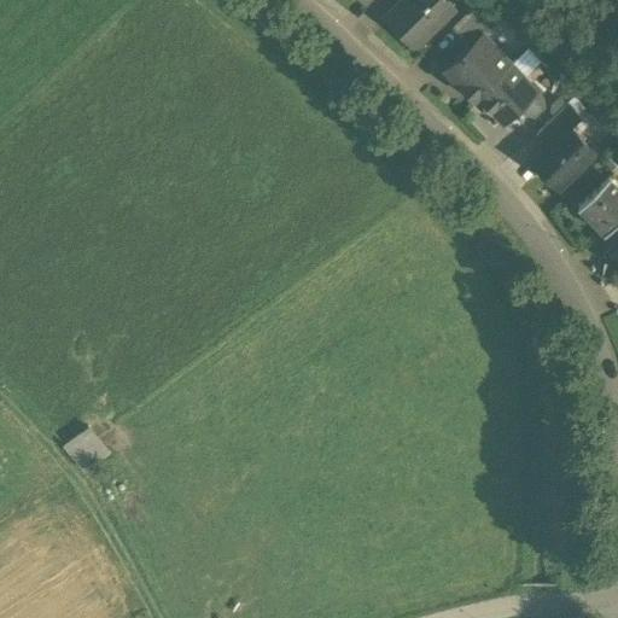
[(404,0),(388,16),(414,45),(452,10),(442,0),(404,0)]
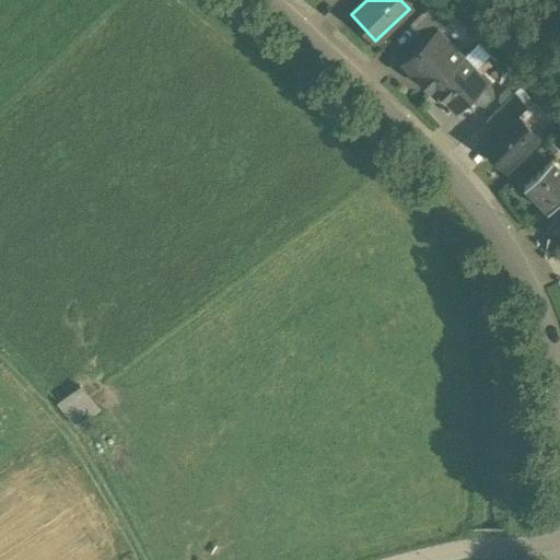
[(440,0),(436,0),(409,26),(426,44),(436,34),(438,35),(456,18),(440,0)]
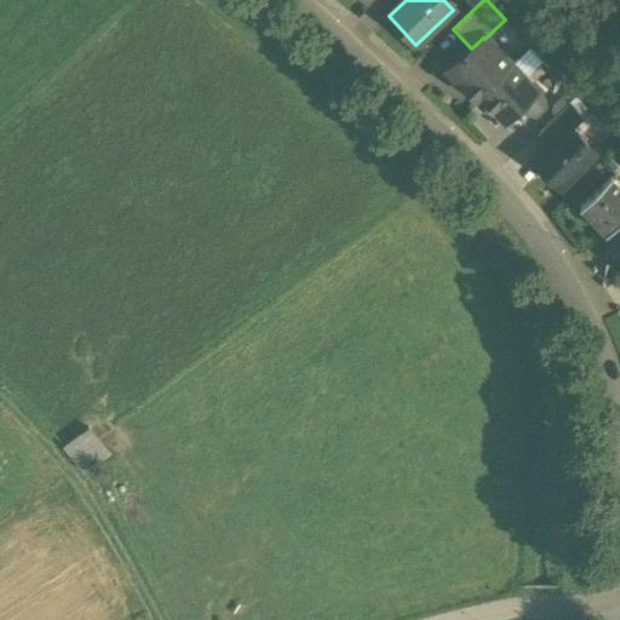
[(471,49),(448,70),(476,101),(480,97),(511,67),(484,39),(483,38),(471,49)]
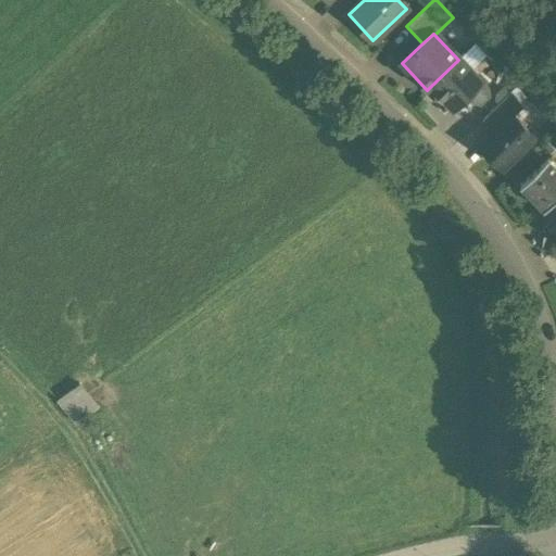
[(458,60),(430,87),(436,91),(433,93),(441,101),(443,99),(455,112),(468,99),(482,86),(458,60)]
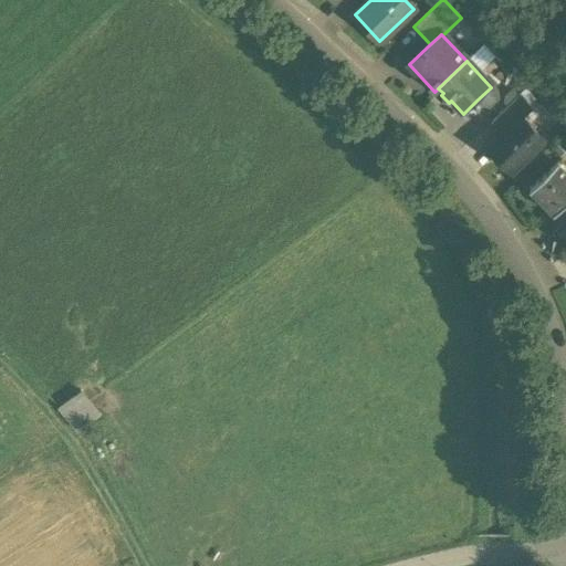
[(495,93),(491,87),(477,101),(482,106),(489,107),(498,100),(495,93)]
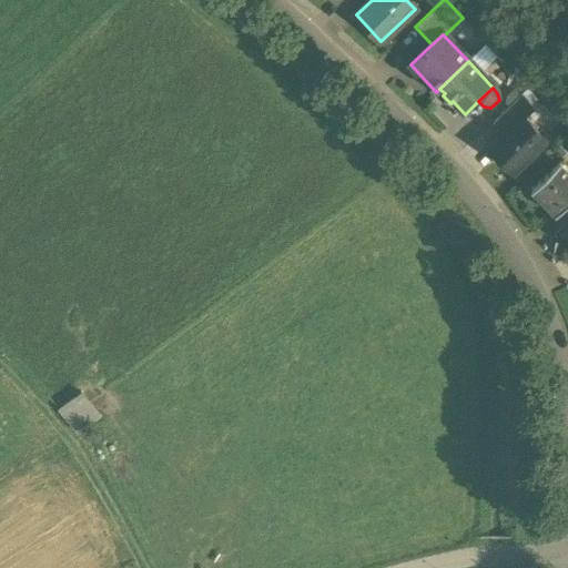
[(521,98),(494,123),(501,134),(521,115),(523,117),(531,108),(521,98)]
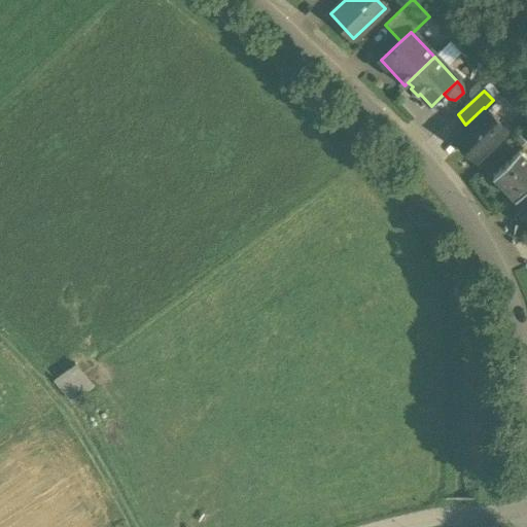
[(465,125),(453,137),(476,161),(506,131),(485,108),(484,107),(465,125)]
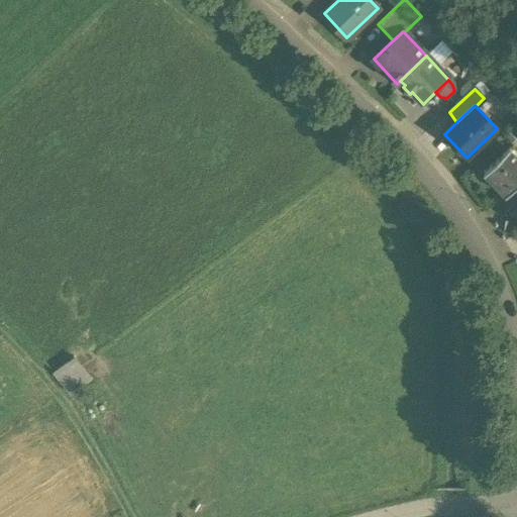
[(516,158),(509,149),(483,175),(506,198),(514,190),(516,187),(516,158)]
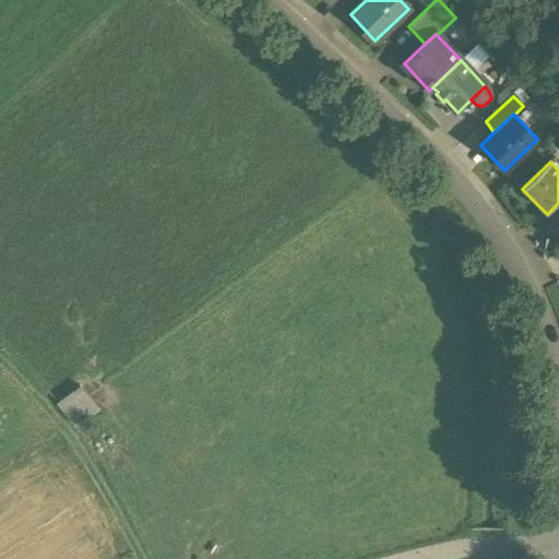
[(58,403),(73,426),(97,409),(82,387),(58,403)]
